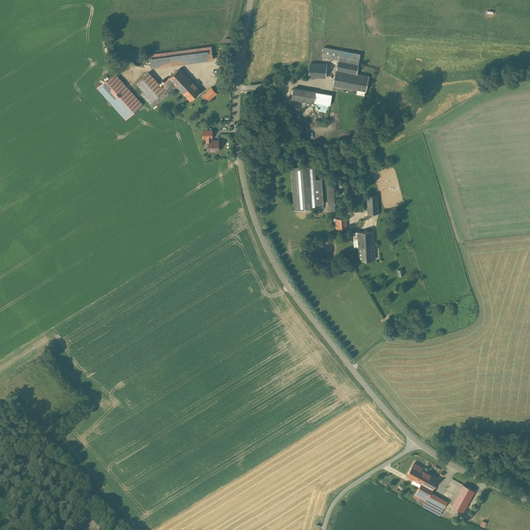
[(211,47),(149,54),(151,67),(213,59),(211,47)]
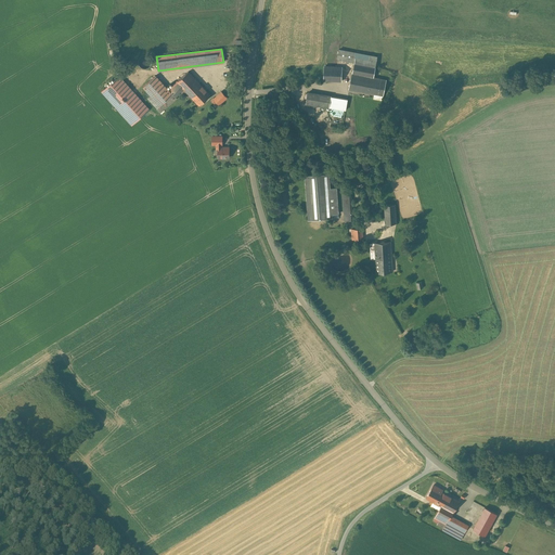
[(355,62),(349,89),(363,91),(366,76),(373,77),(375,66),(377,57),(339,50),(337,59),(355,62)]
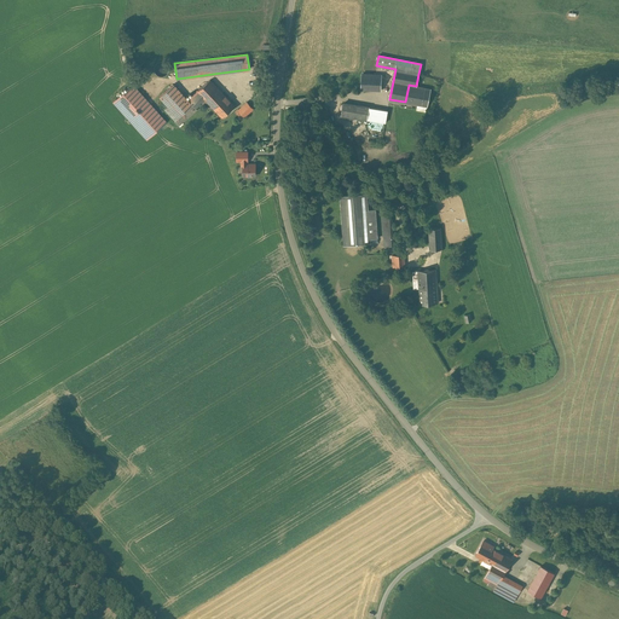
[(161,61),(160,61),(158,62),(157,62),(156,63),(155,64),(154,65),(154,67),(154,68),(154,69),(154,70),(154,71),(155,73),(156,74),(157,75),(158,75),(160,76),(162,76),(163,76),(165,75),(166,75),(167,74),(167,73),(168,73),(168,71),(168,70),(169,69),(169,68),(168,67),(168,65),(168,64),(167,63),(166,62),(165,62),(163,61),(162,61),(161,61)]
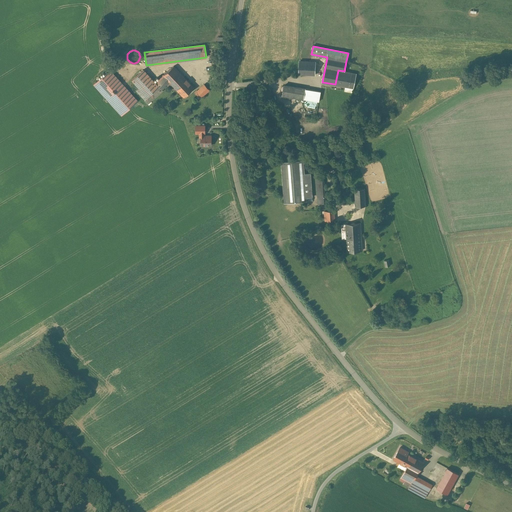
[(310,62),(299,61),(298,74),(315,75),(316,62),(310,62)]
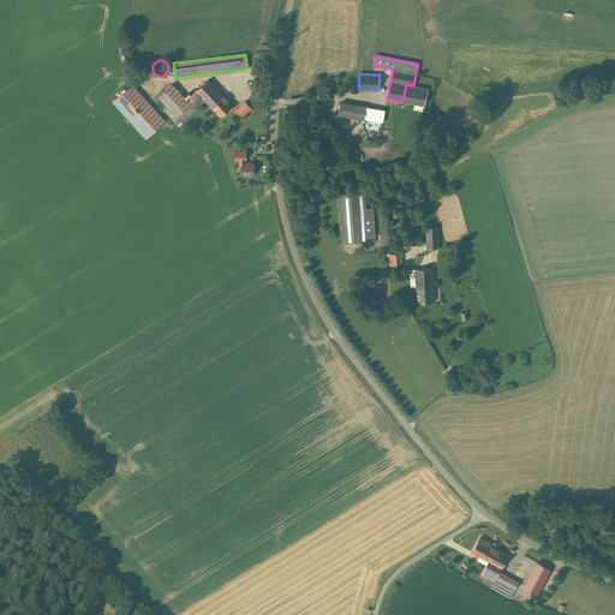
[(222,93),(209,79),(196,90),(204,99),(207,101),(209,105),(222,93)]
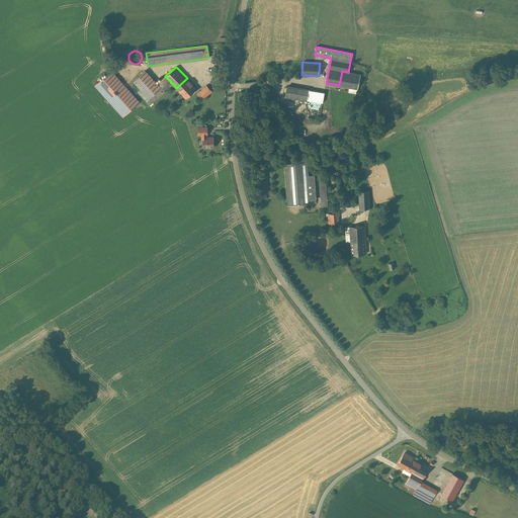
[(111,71),(95,85),(122,115),(139,102),(111,71)]
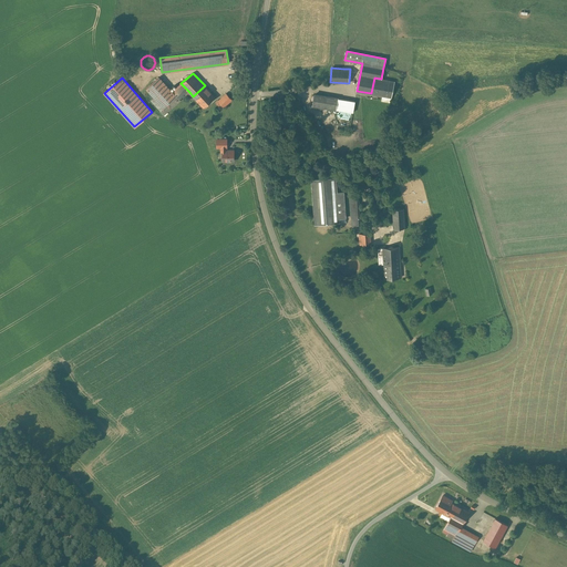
[(172,92),(158,78),(146,89),(153,98),(163,107),(176,96),(172,92)]
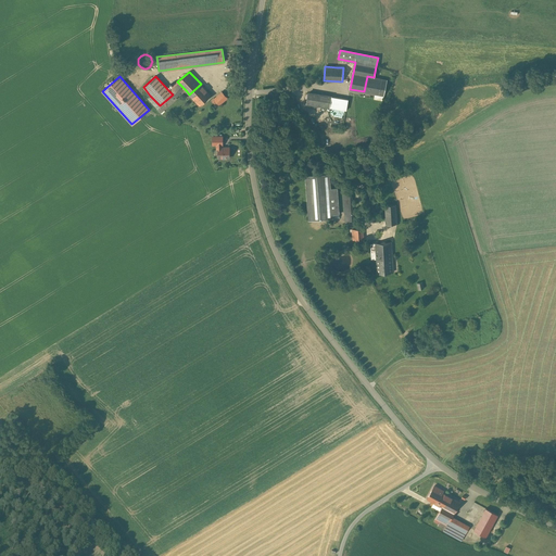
[(374,77),(367,76),(364,91),(383,96),(387,80),(374,77)]
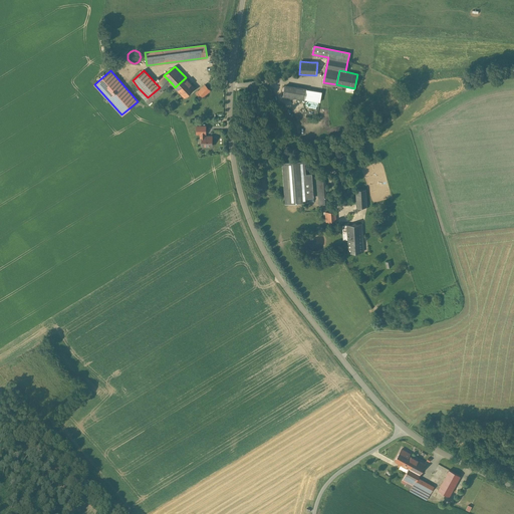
[(164,75),(156,83),(160,87),(162,90),(163,89),(167,85),(171,82),(164,75)]
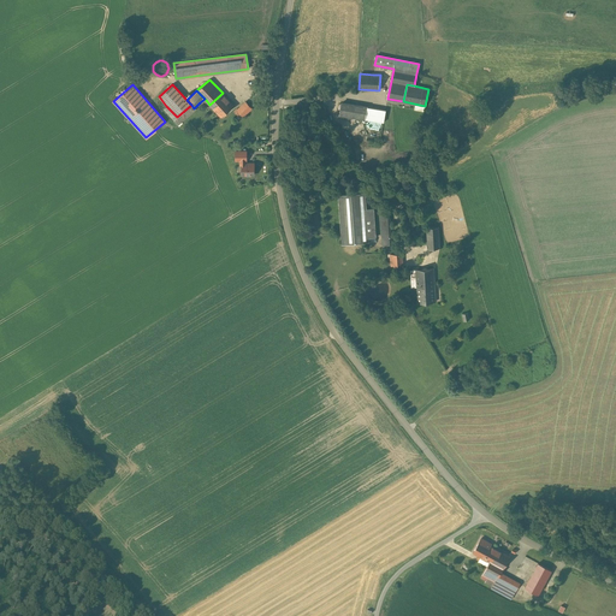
[(223,93),(209,105),(221,117),(234,105),(223,93)]
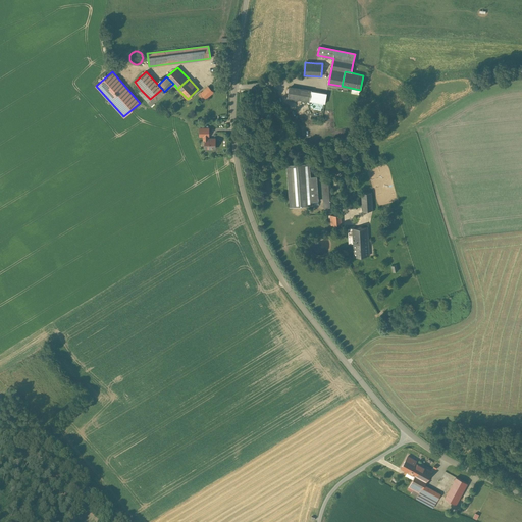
[(326,93),(290,86),(288,94),(325,101),(326,93)]
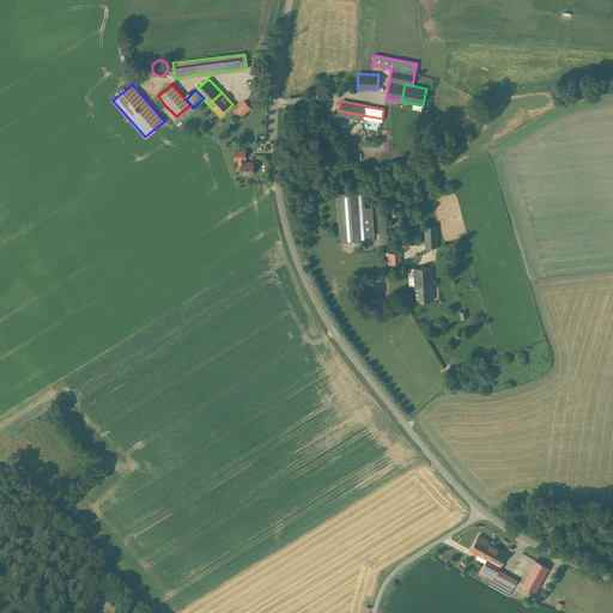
[(244,102),(236,109),(240,111),(242,115),(250,108),(244,102)]
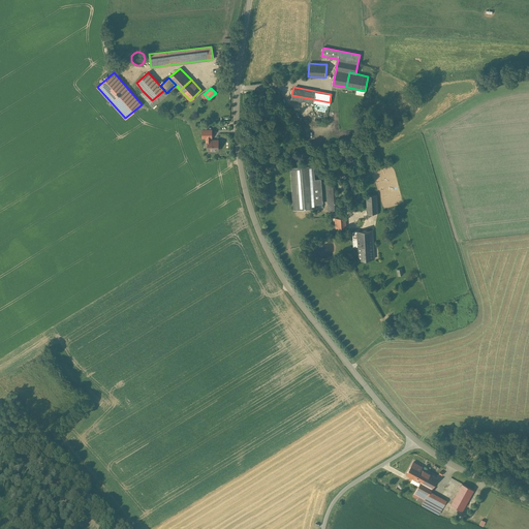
[(152,100),(149,103),(152,106),(167,93),(167,92),(166,93),(164,90),(152,100)]
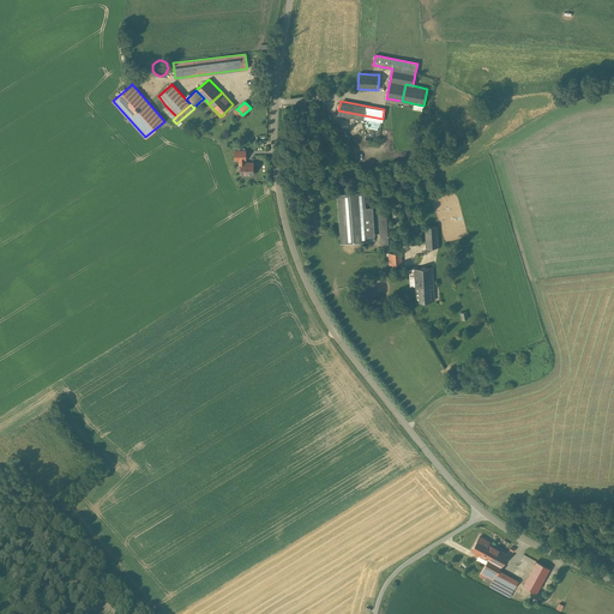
[(176,116),(166,106),(162,108),(173,120),(176,116)]
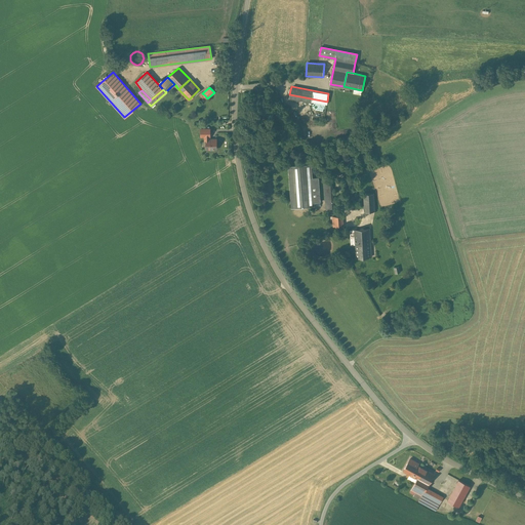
[(212,139),(209,139),(209,136),(205,136),(205,139),(206,139),(206,149),(216,149),(216,139),(214,139),(212,139)]
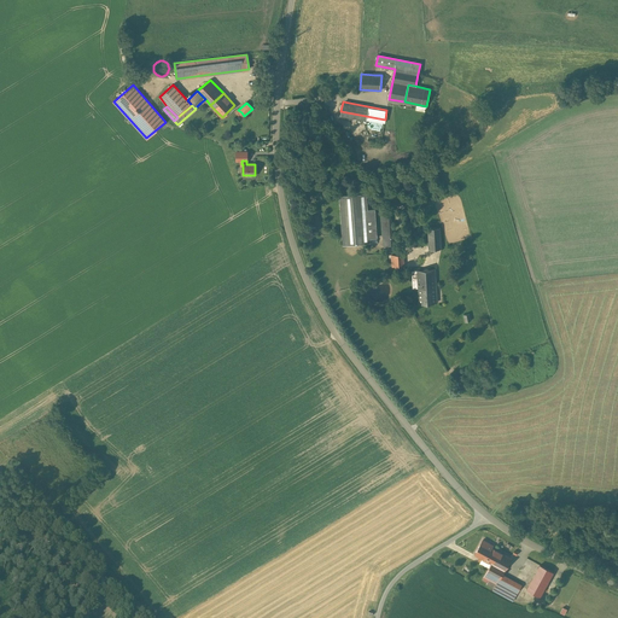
[(421,194),(417,169),(409,172),(414,196),(421,194)]
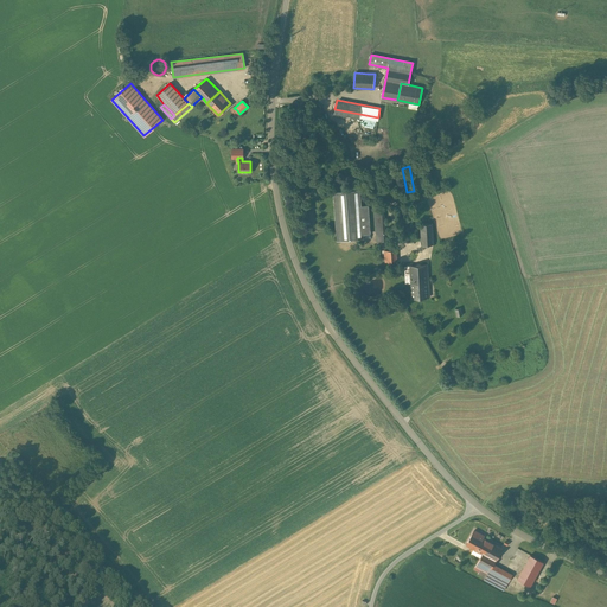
[(359,189),(333,191),(336,229),(337,241),(347,240),(363,238),(360,205),(359,189)]
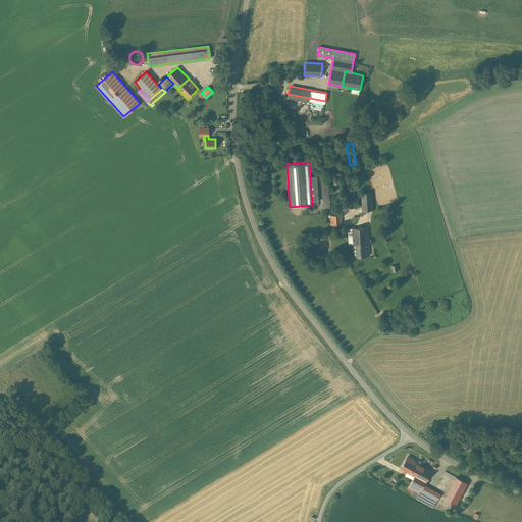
[(371,192),(362,193),(363,210),(372,210),(371,192)]
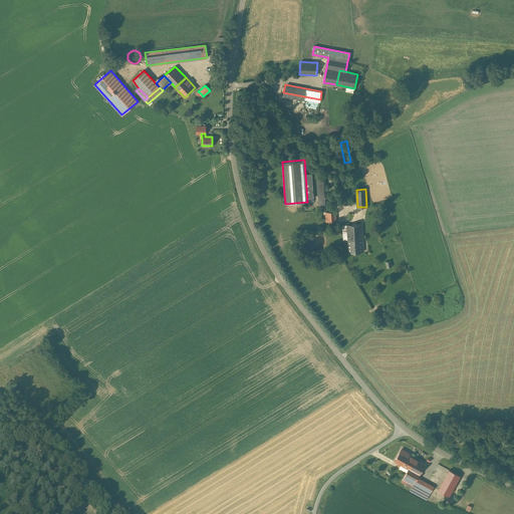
[(335,212),(325,212),(326,222),(336,221),(335,212)]
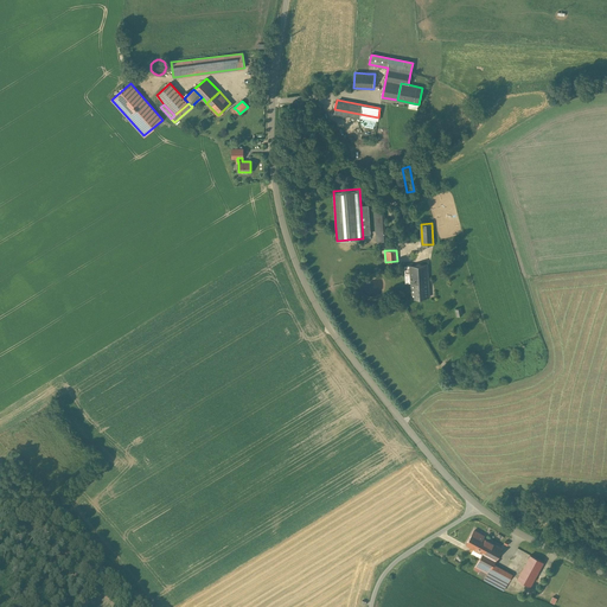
[(427,264),(410,264),(410,266),(404,266),(404,275),(410,274),(410,278),(410,279),(411,282),(413,298),(428,296),(427,264)]
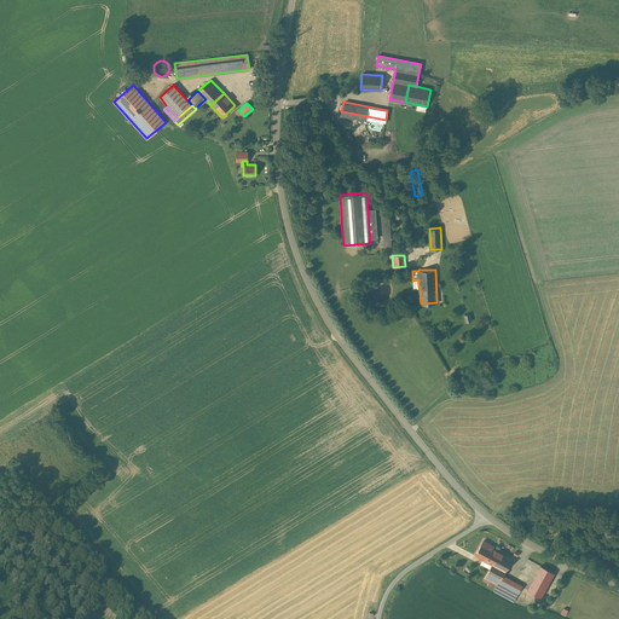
[(490,544),(484,541),(476,555),(491,562),(498,551),(489,545),(490,544)]
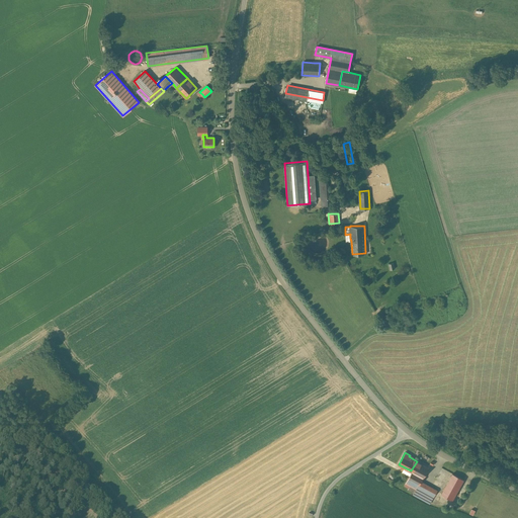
[(417,461),(411,470),(412,471),(406,484),(416,489),(413,494),(430,503),(433,498),(419,491),(424,483),(420,481),(428,467),(417,461)]
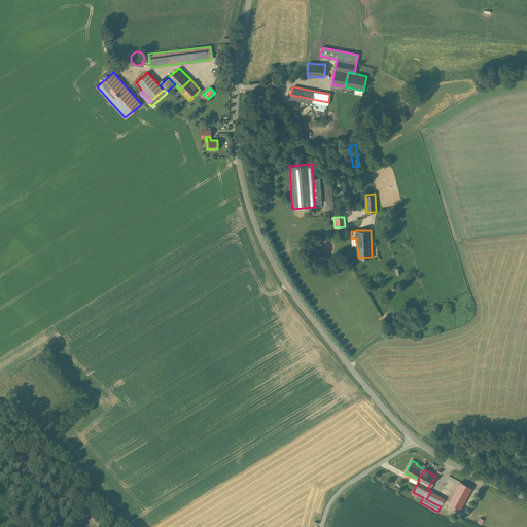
[(460,482),(449,502),(460,508),(471,488),(460,482)]
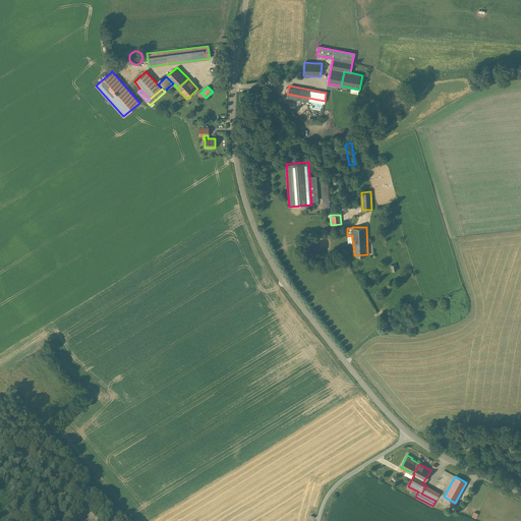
[(440,493),(426,485),(421,494),(436,501),(440,493)]
